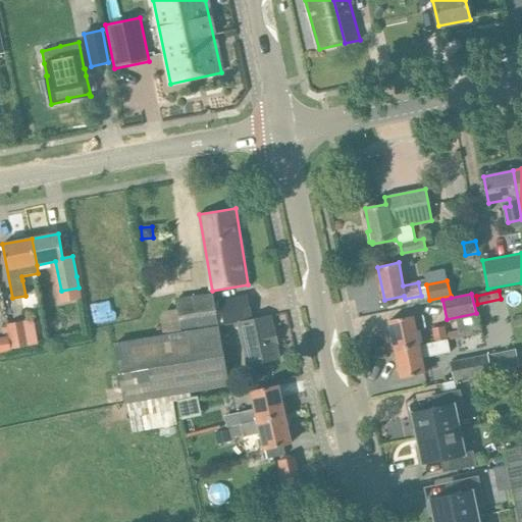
[(139,341),(113,345),(118,374),(123,404),(127,403),(132,423),(133,433),(175,425),(174,415),(172,402),(177,401),(192,398),(191,393),(227,386),(226,382),(220,344),(218,332),(217,326),(212,303),(211,295),(175,300),(176,308),(162,311),(160,317),(163,335),(139,341)]
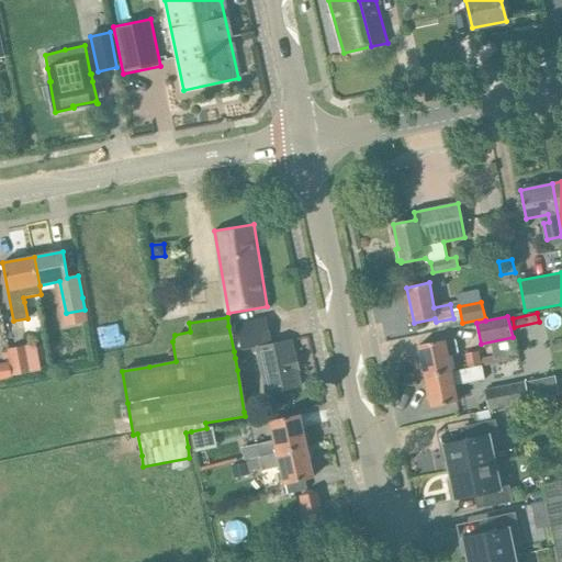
[(251,321),(236,324),(236,325),(242,349),(271,344),(266,317),(251,321)]
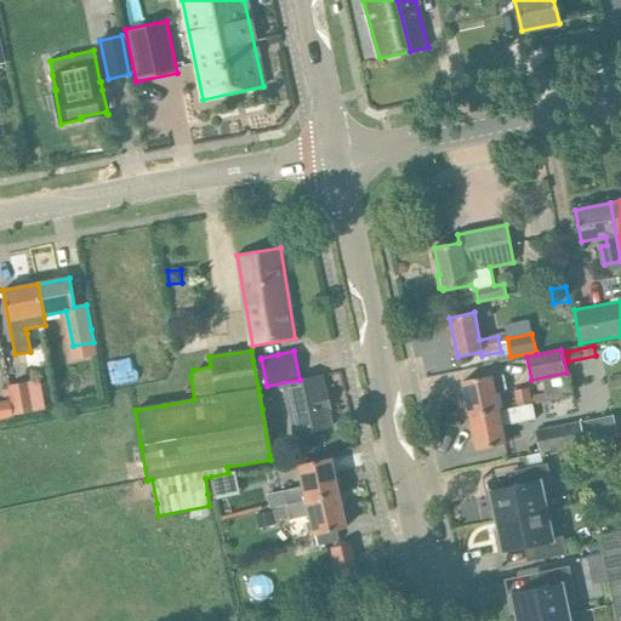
[(469,417),(499,411),(495,393),(506,391),(502,375),(493,377),(491,375),(462,381),(469,417)]
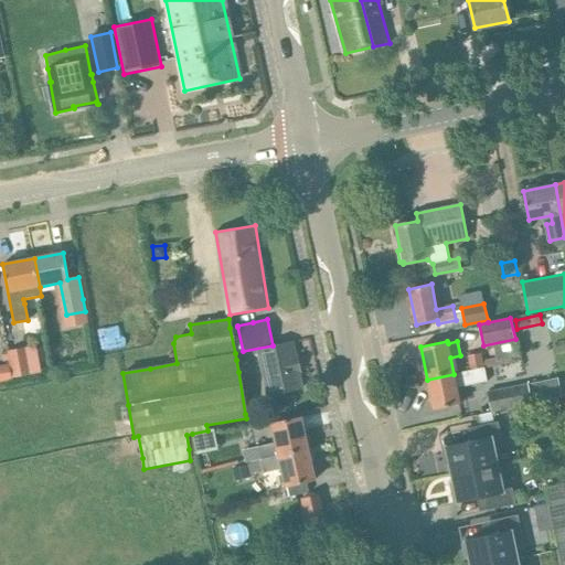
[(263,350),(258,351),(267,394),(280,392),(302,386),(292,343),(274,348),(272,348),(267,349),(263,350)]
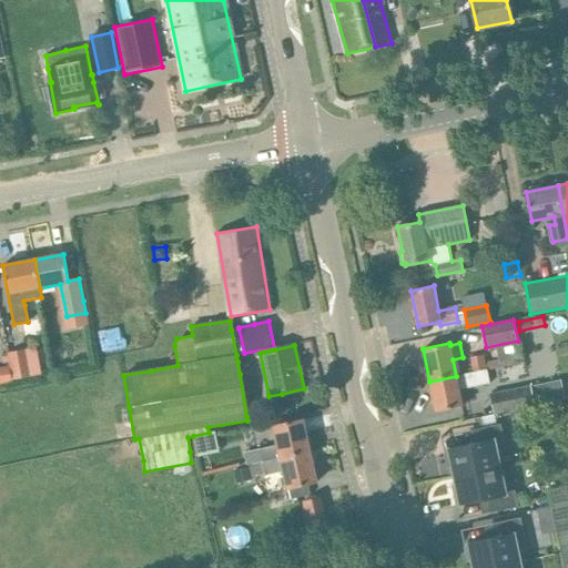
[(31,377),(26,352),(8,355),(10,365),(13,381),(31,377)]
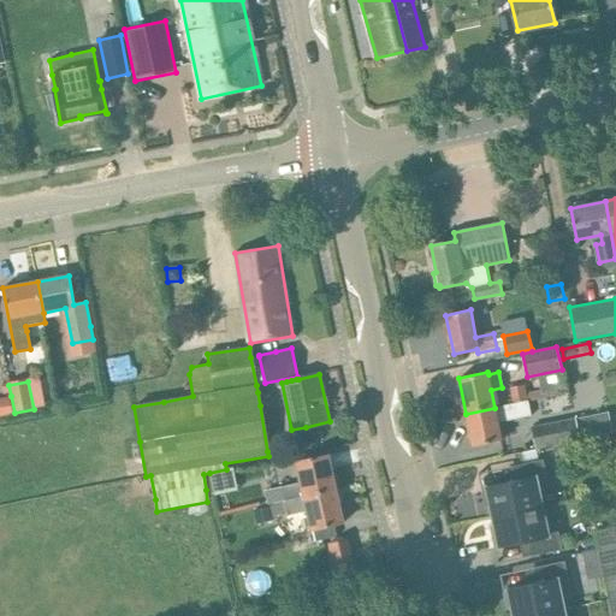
[(513,403),(558,394),(557,389),(539,392),(539,391),(526,395),(525,385),(509,388),(513,403)]
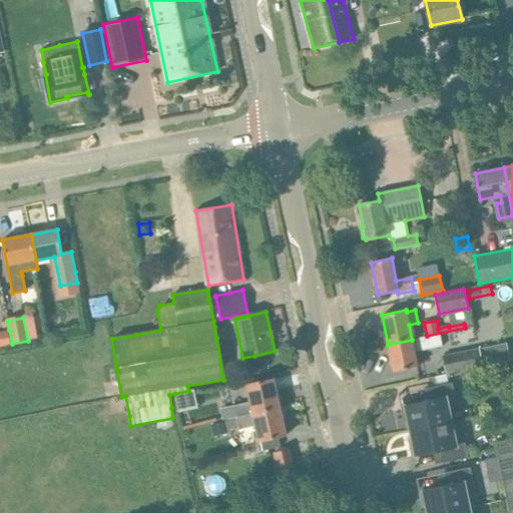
[(9,330),(0,332),(0,347),(12,345),(12,344),(9,330)]
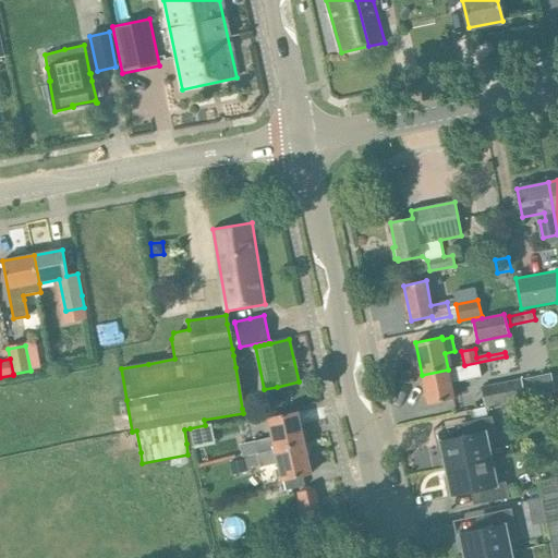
[(428,404),(449,400),(455,399),(451,383),(481,376),(478,363),(448,370),(422,375),(428,404)]
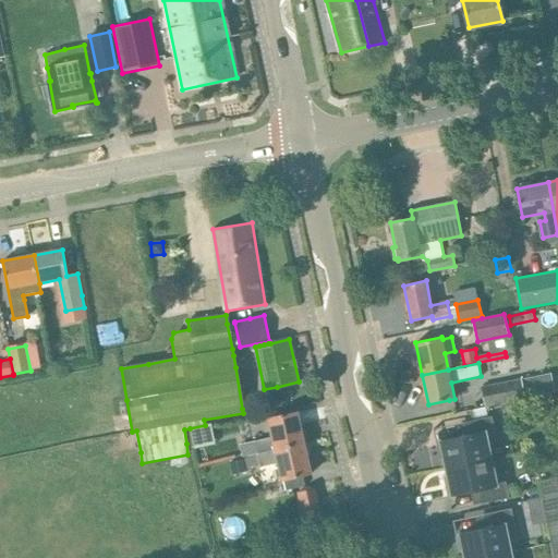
[(481,387),(485,408),(525,399),(521,378),(481,387)]
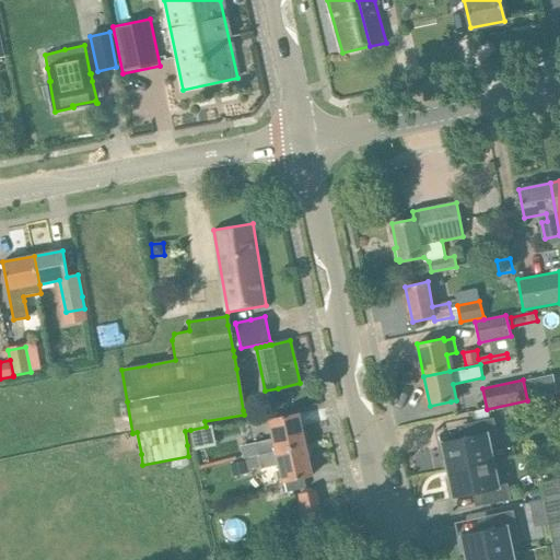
[(269,420),(276,452),(305,444),(299,413),(269,420)]
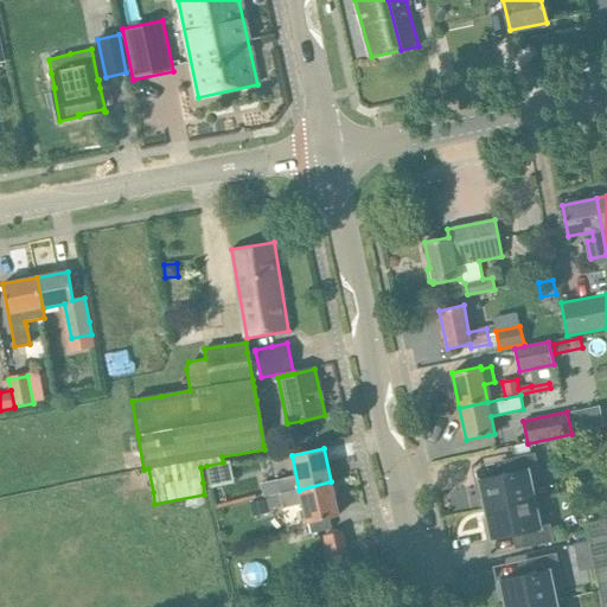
[(484,499),(486,510),(534,499),(530,481),(541,479),(535,453),(505,459),(508,474),(474,481),(478,500),(484,499)]
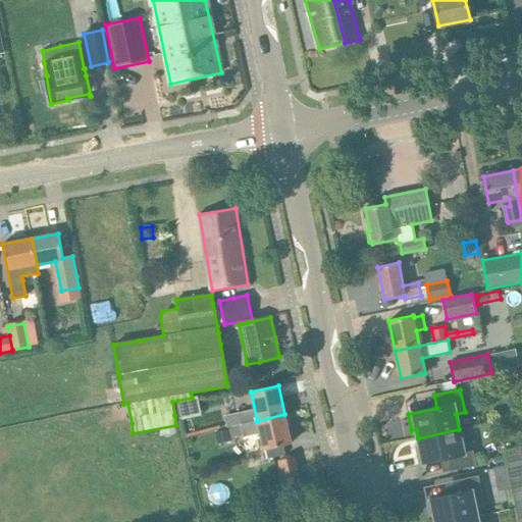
[(192,398),(177,401),(181,420),(202,416),(198,397),(192,398)]
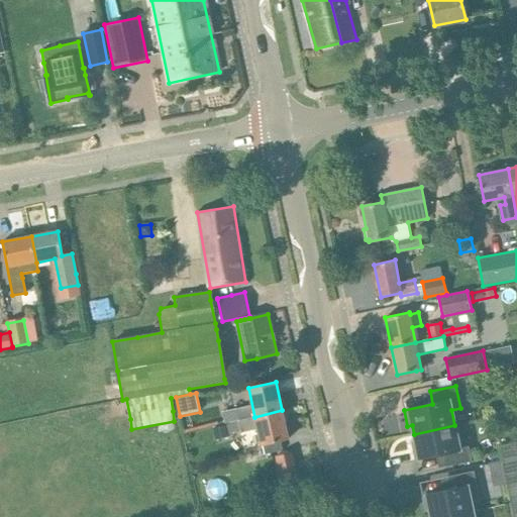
[(223,413),(226,424),(239,420),(236,409),(223,413)]
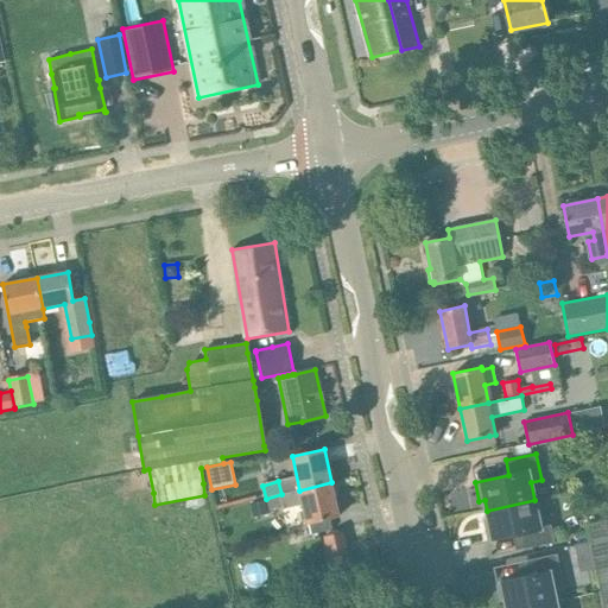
[(339,515),(331,482),(299,491),(282,494),(266,499),(268,511),(298,504),(303,524),(339,515)]
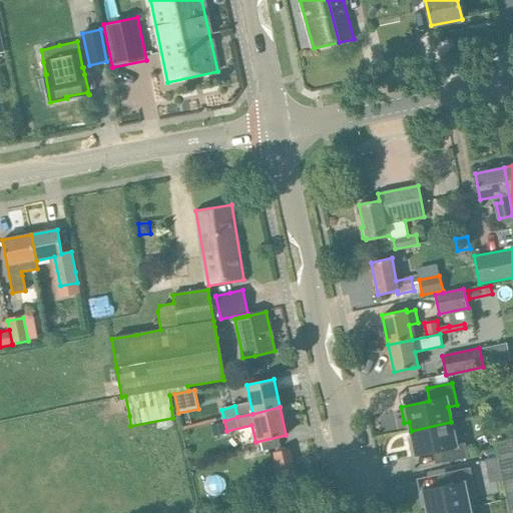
[(223,422),(210,425),(213,437),(226,434),(223,422)]
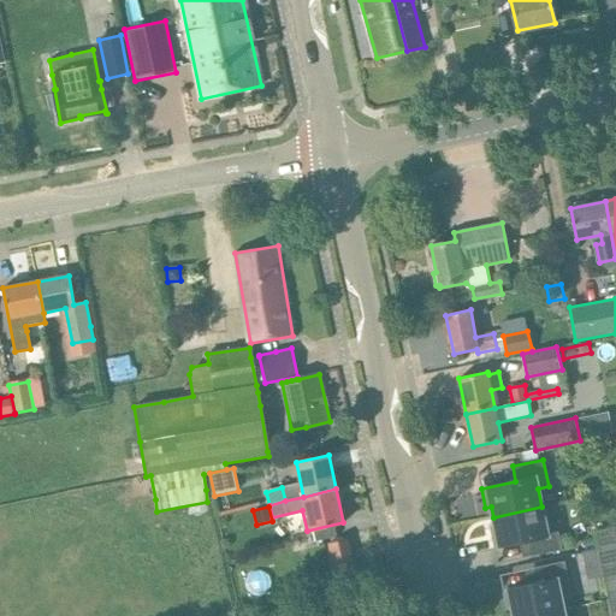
[(531,556),(562,550),(556,523),(545,526),(542,507),(493,517),(496,527),(490,528),(493,548),(528,540),(531,556)]
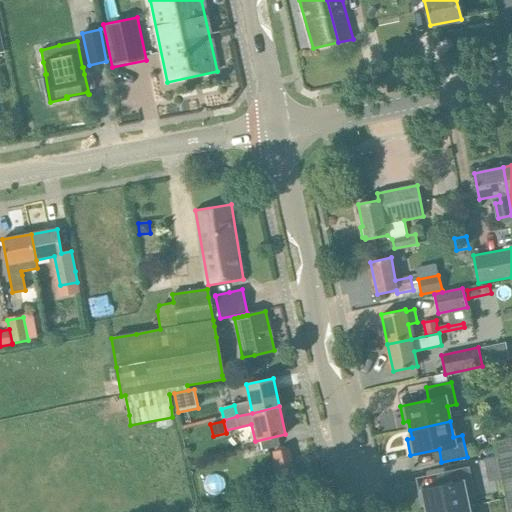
[(509,508),(509,511),(511,511),(511,437),(495,442),(509,508)]
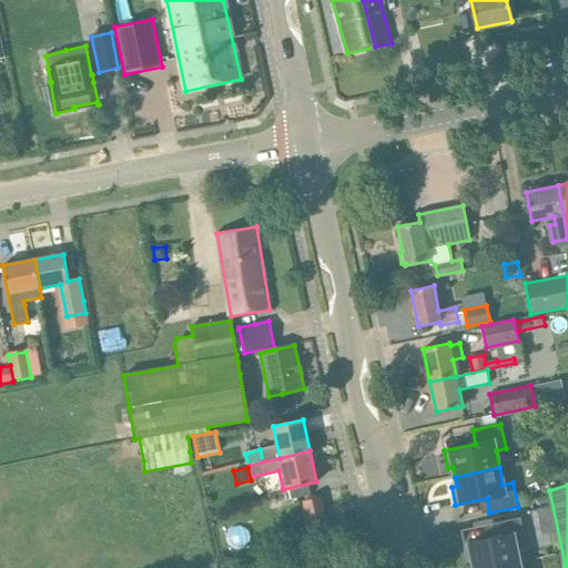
[(320,497),(303,500),(310,529),(326,526),(320,497)]
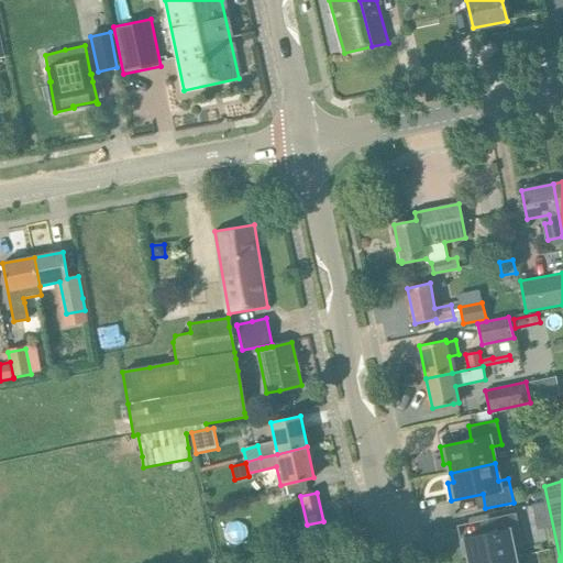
[(468,556),(470,562),(482,562),(515,556),(510,539),(521,537),(516,512),(487,518),(490,533),(460,540),(463,558),(468,556)]
